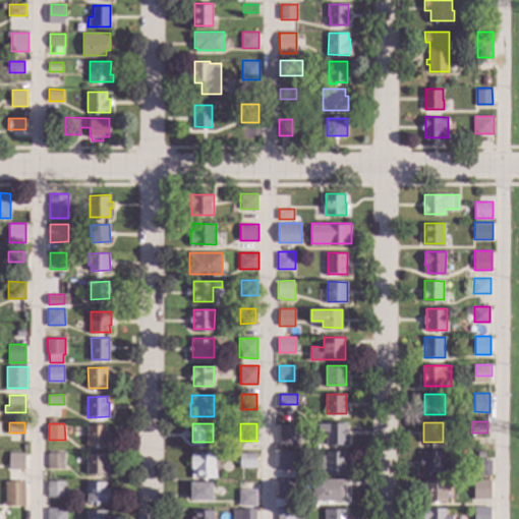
[(294,438),(280,438),(280,423),(293,423),(294,438)]
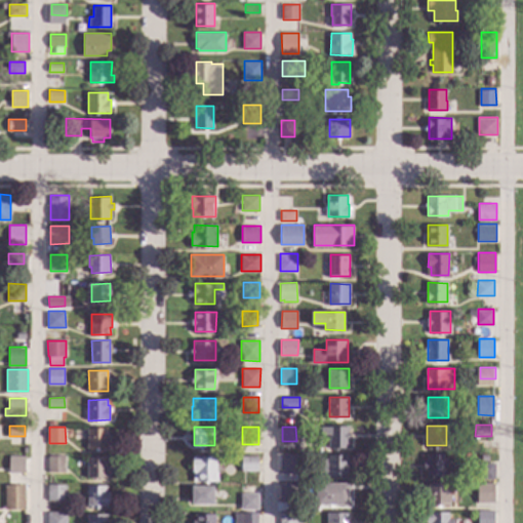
[(349,448),(329,448),(329,434),(322,434),(322,427),(349,427),(349,448)]
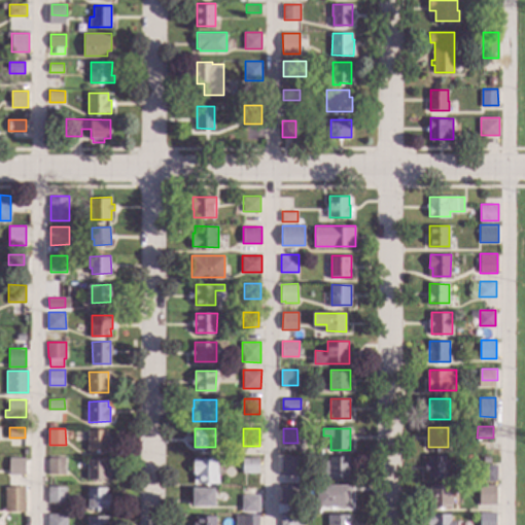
[(108,450),(90,450),(89,429),(107,429),(108,450)]
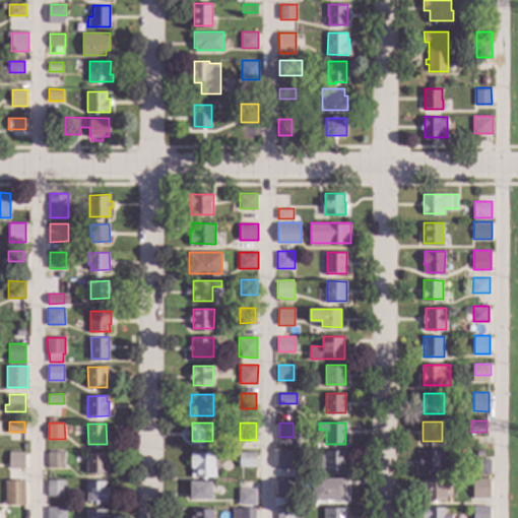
[(294,462),(279,462),(279,450),(294,450),(294,462)]
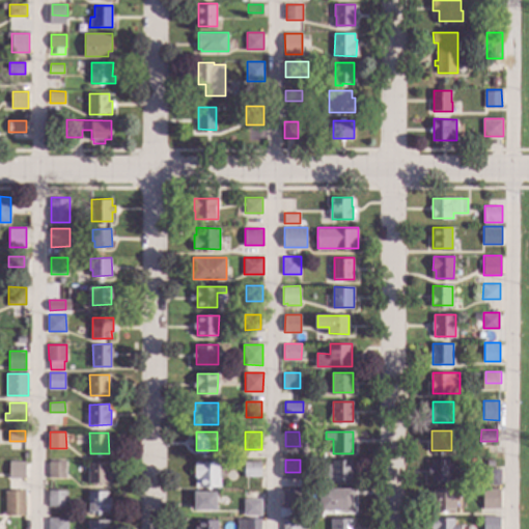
[(353,480),(333,480),(333,472),(328,472),(328,465),(333,465),(333,460),(353,460),(353,480)]
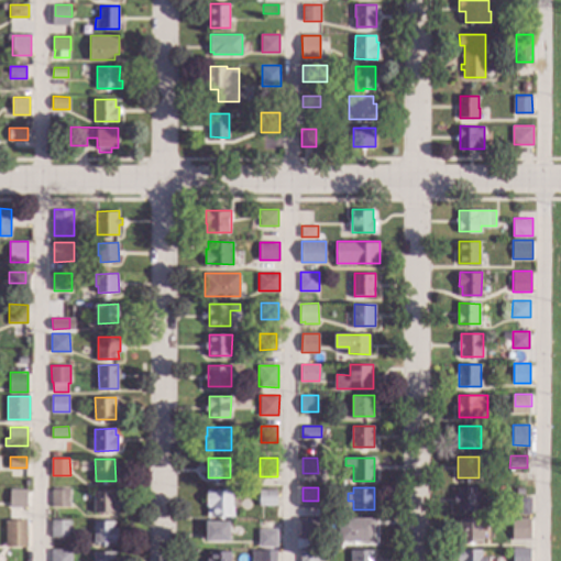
[(477,512),(457,512),(457,487),(477,487),(477,512)]
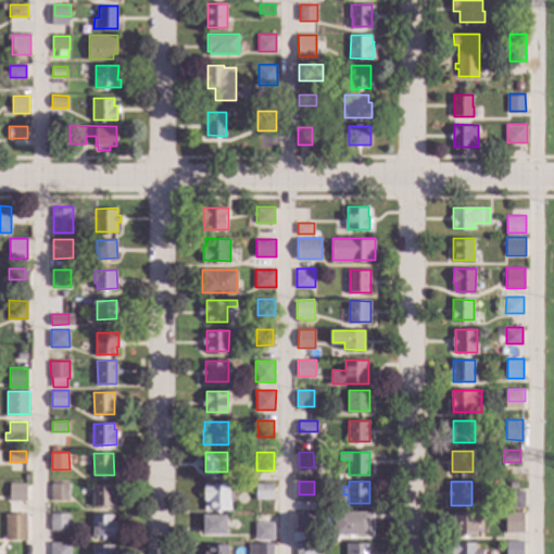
[(27,498),(11,498),(11,482),(27,482),(27,498)]
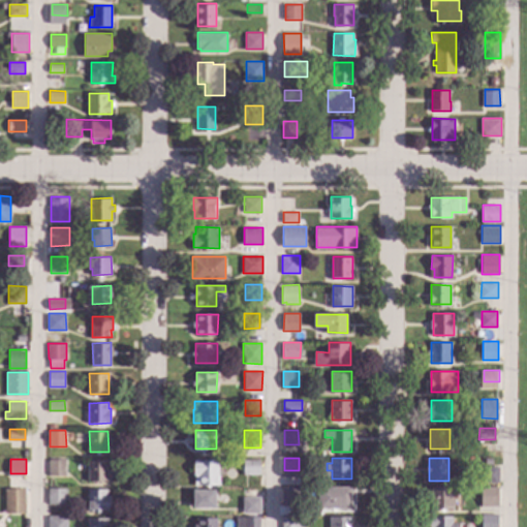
[(66,474),(50,475),(50,459),(66,459),(66,474)]
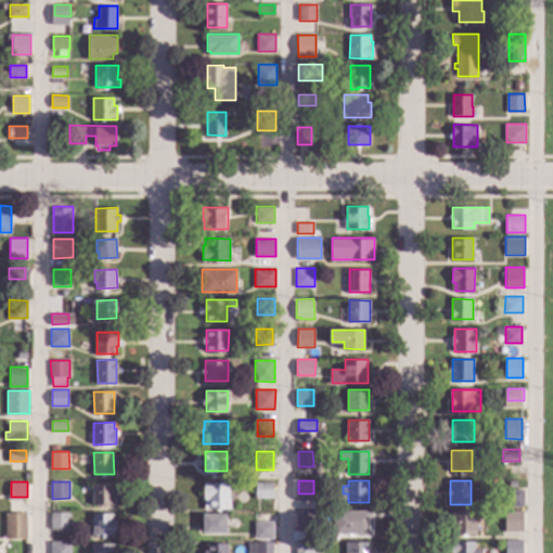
[(273,498),(256,498),(256,481),(273,481),(273,498)]
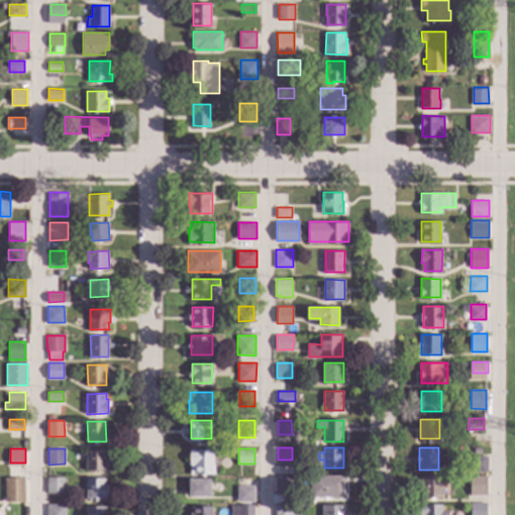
[(106,469),(87,470),(87,449),(105,449),(106,469)]
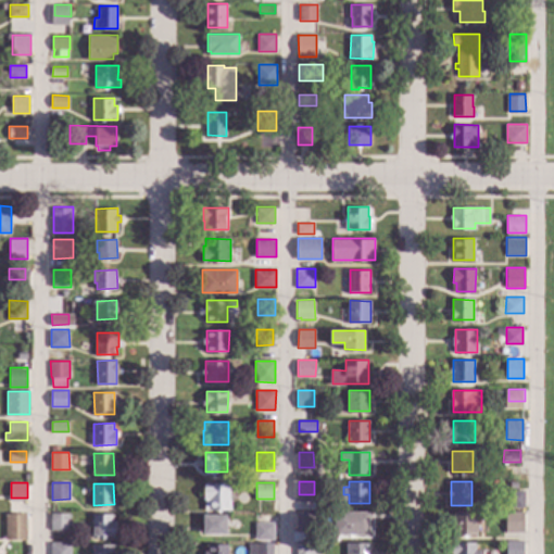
[(229,508),(209,508),(210,499),(204,499),(204,483),(229,483),(229,508)]
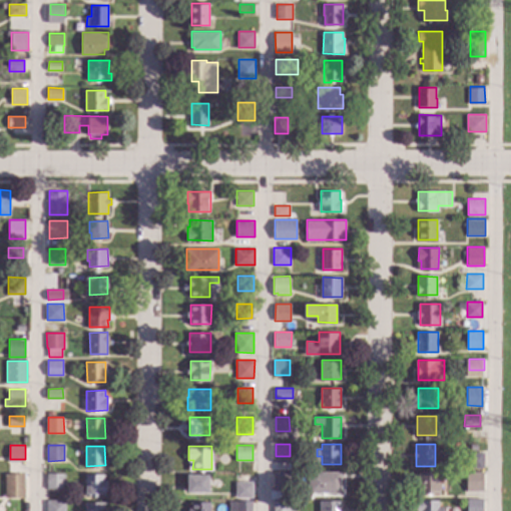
[(484,468),(467,468),(467,452),(484,452),(484,468)]
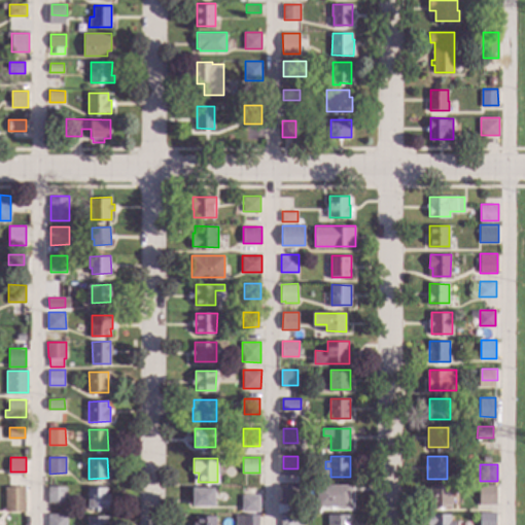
[(298,503),(282,503),(282,484),(298,485),(298,503)]
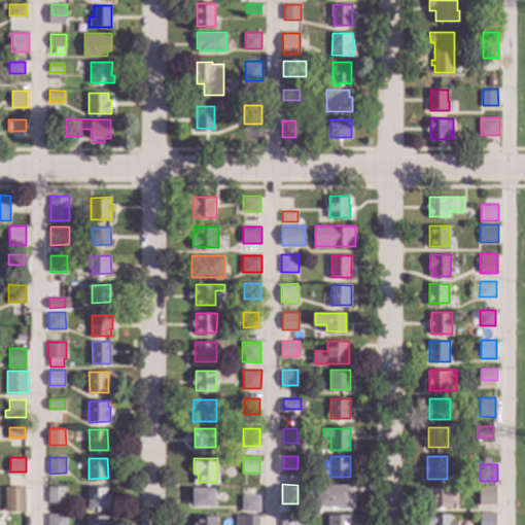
[(351,505),(318,505),(318,484),(351,485),(351,505)]
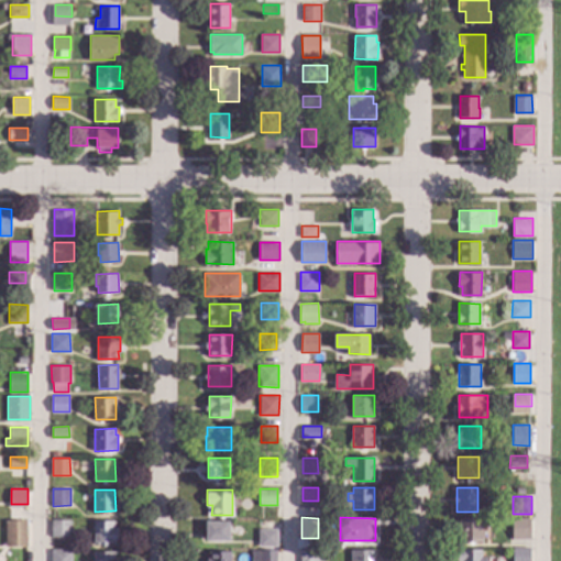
[(483,541),(458,541),(458,526),(460,526),(460,517),(483,517),(483,541)]
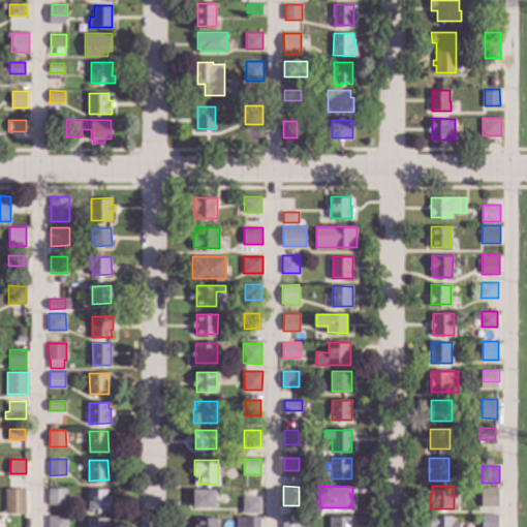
[(498,505),(481,505),(481,486),(498,486),(498,505)]
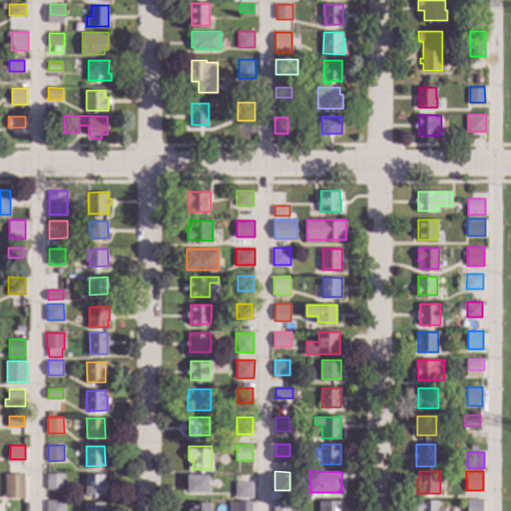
[(64,488),(48,489),(47,473),(64,472),(64,488)]
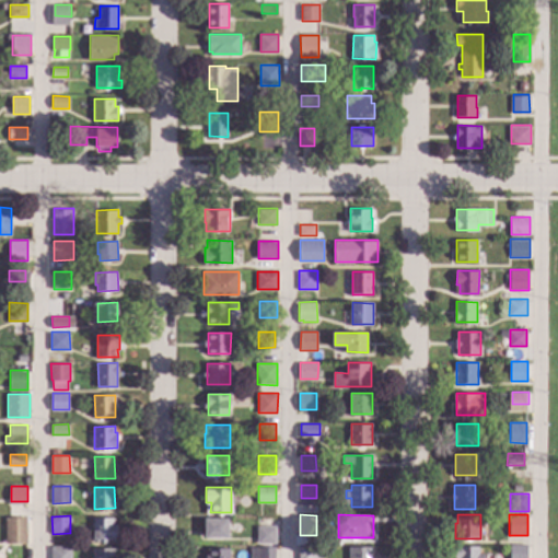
[(26,543),(7,543),(7,516),(26,516),(26,543)]
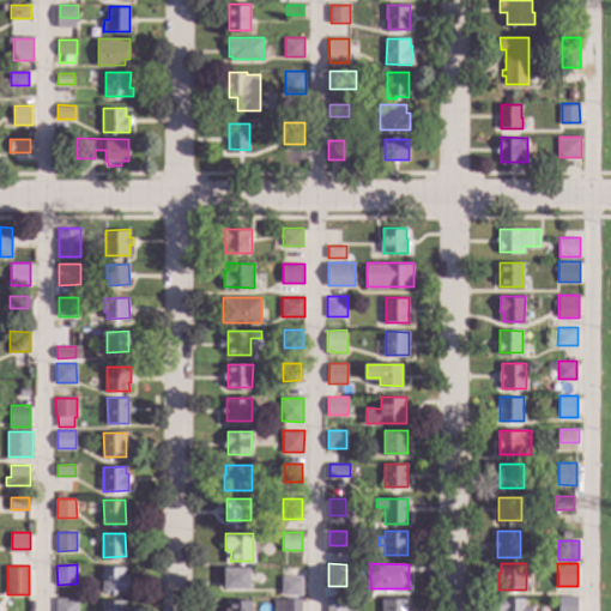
[(126,574),(128,574),(128,592),(103,592),(103,567),(125,567),(126,574)]
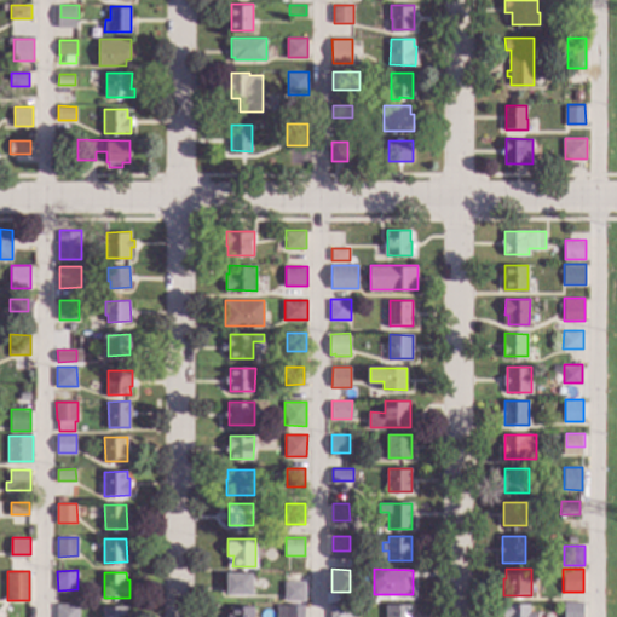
[(253,593),(228,593),(228,572),(253,574),(253,593)]
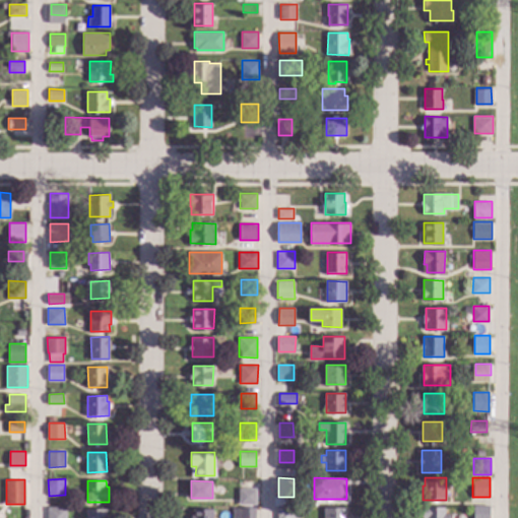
[(256,504),(239,504),(239,488),(256,488),(256,504)]
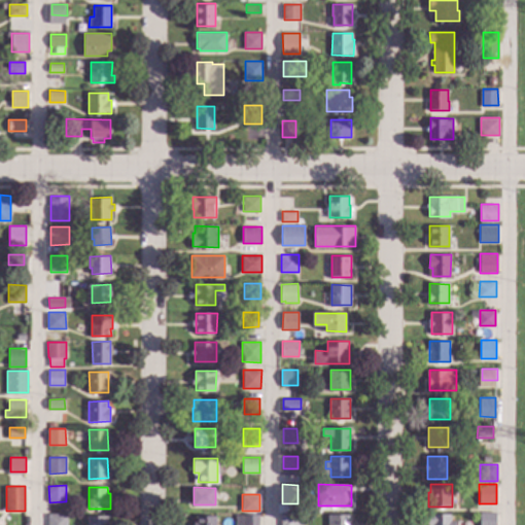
[(496,524),(481,524),(481,512),(496,512),(496,524)]
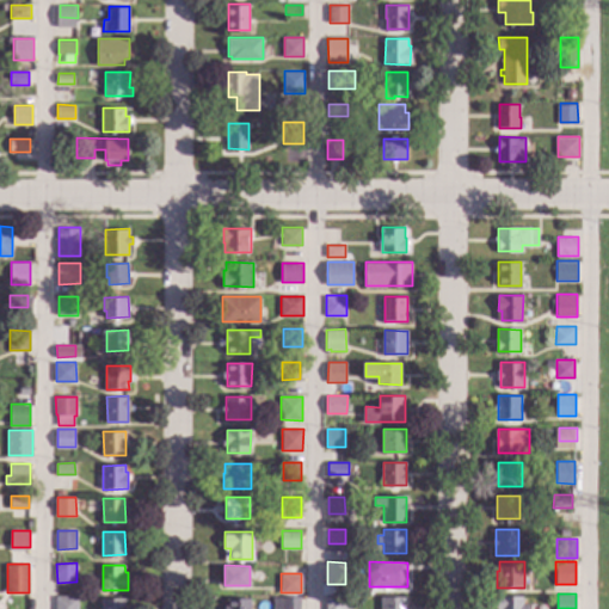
[(78,608),(56,608),(56,596),(78,596),(78,608)]
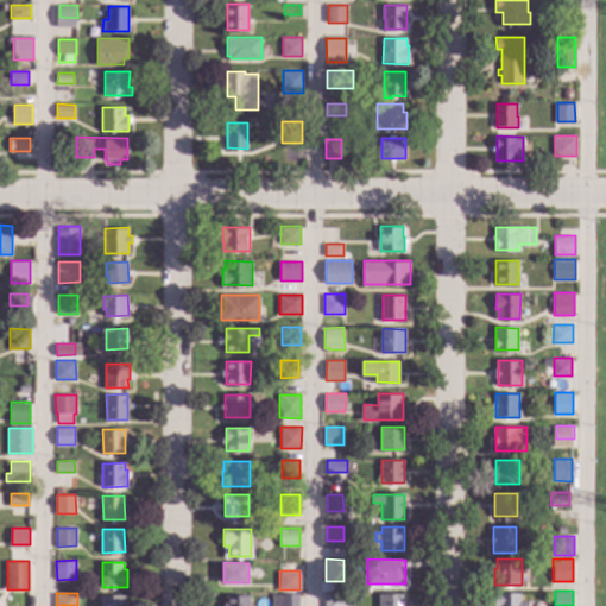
[(300,605),(273,605),(273,593),(300,594),(300,605)]
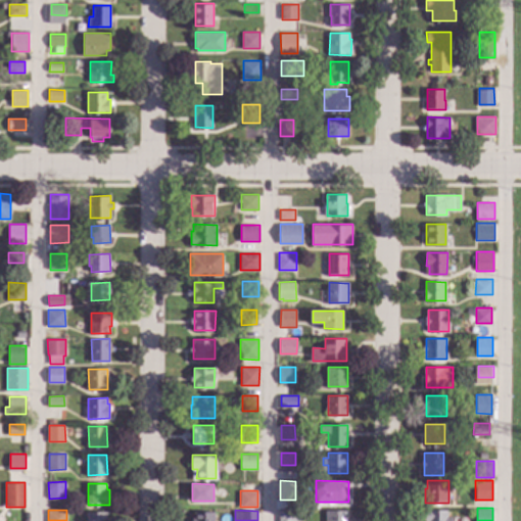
[(302,520),(280,520),(280,510),(302,510),(302,520)]
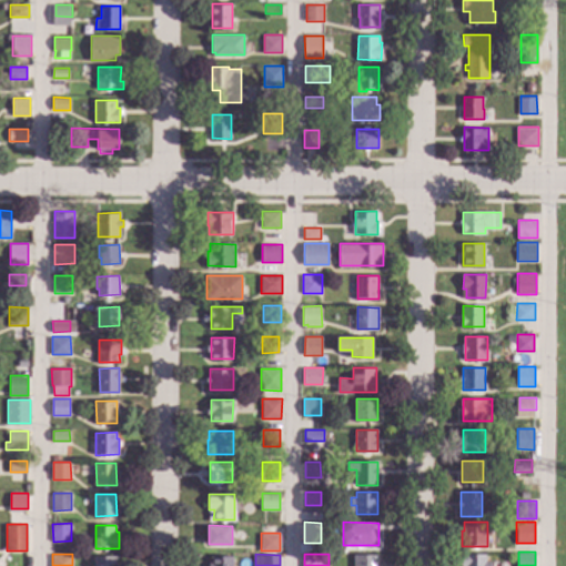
[(377,565),(355,565),(355,554),(377,554),(377,565)]
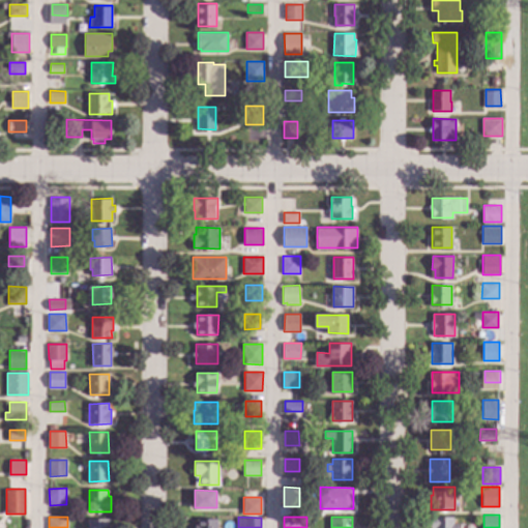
[(453,523),(460,523),(460,527),(436,527),(431,527),(431,517),(453,517),(453,523)]
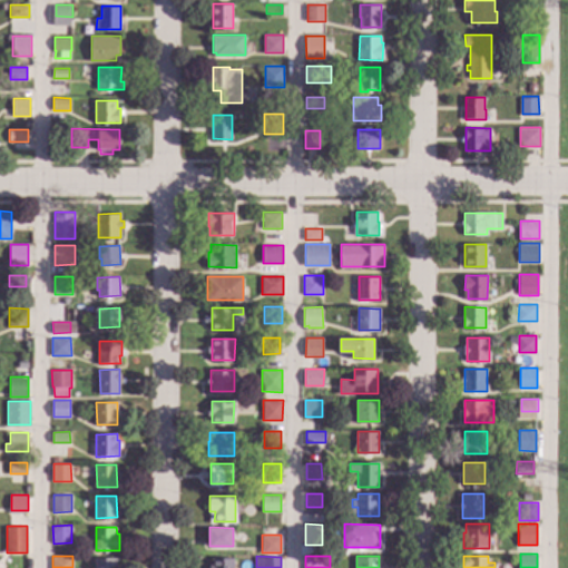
[(234,567),(209,567),(211,565),(213,565),(213,557),(234,557),(234,567)]
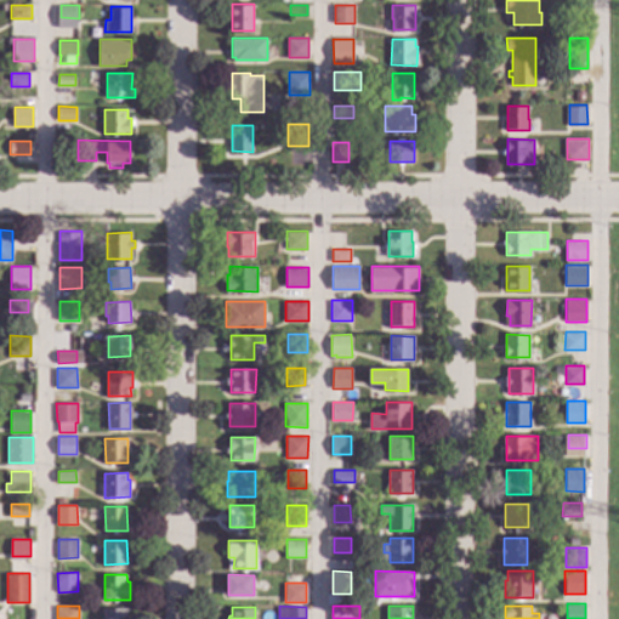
[(126,618),(104,618),(104,608),(126,608),(126,618)]
